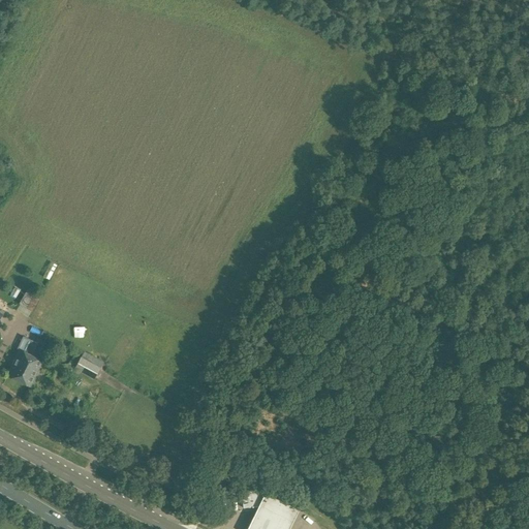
[(42,276),(50,279),(57,263),(49,260),(42,276)]
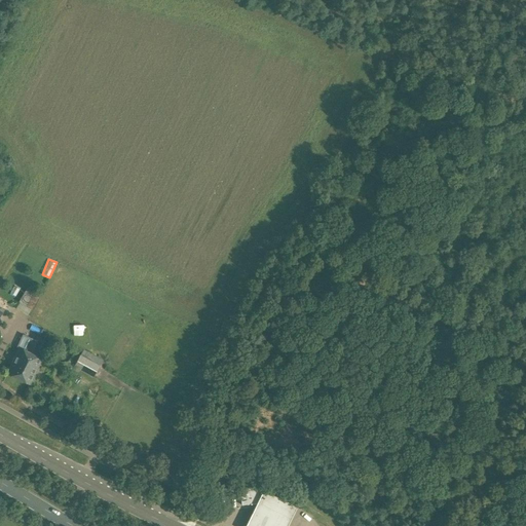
[(19,302),(26,306),(33,294),(32,293),(34,290),(28,287),(19,302)]
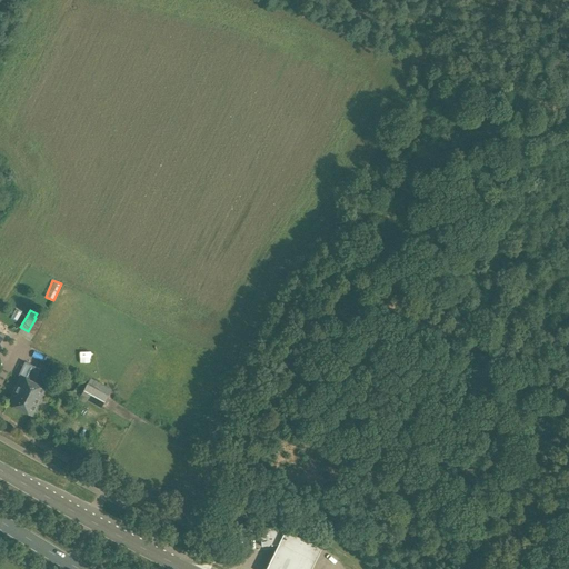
[(20,410),(32,382),(20,376),(7,405),(20,410)]
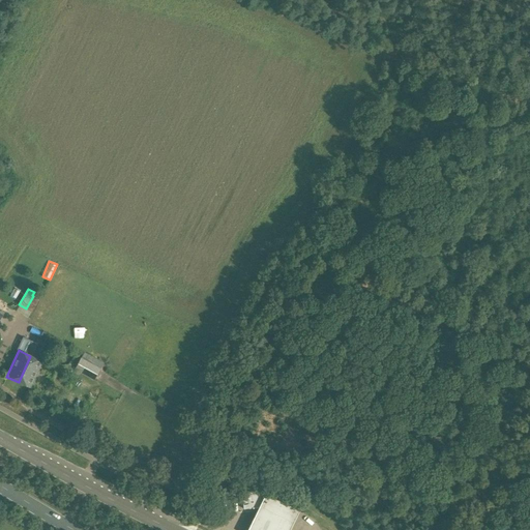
[(30,356),(19,382),(30,387),(42,361),(30,356)]
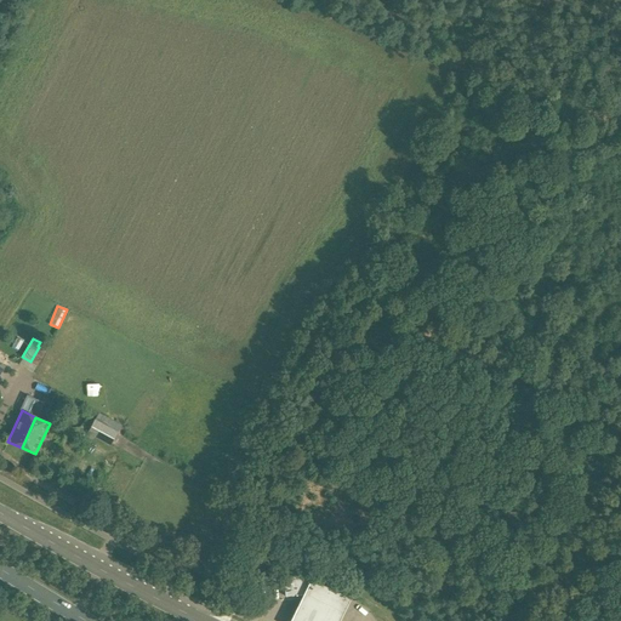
[(95,421),(89,433),(109,445),(117,432),(95,421)]
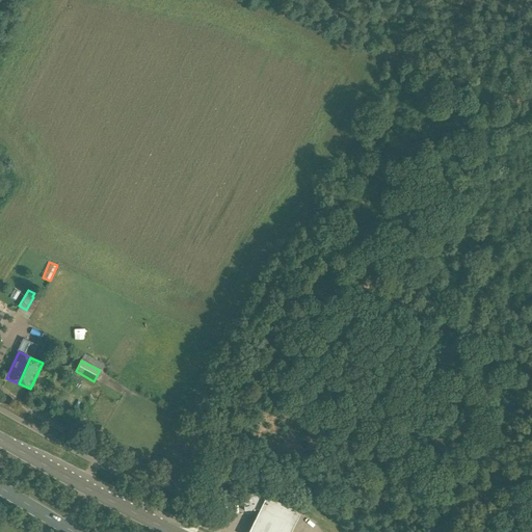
[(266,493),(240,497),(242,512),(268,508),(266,493)]
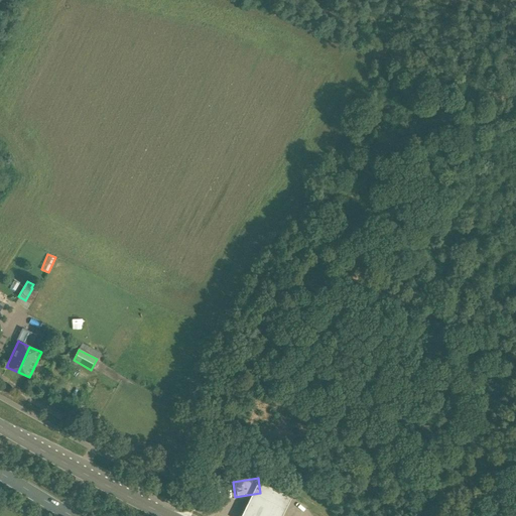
[(281,515),(289,498),(257,484),(247,505),(242,515),(281,515)]
